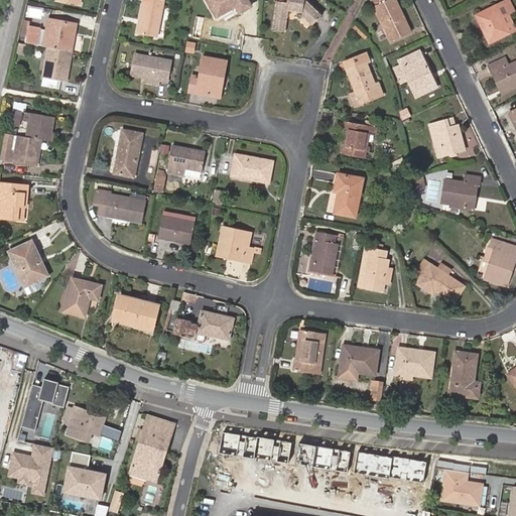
[(163,1),(157,0),(143,0),(137,33),(156,36),(163,1)]
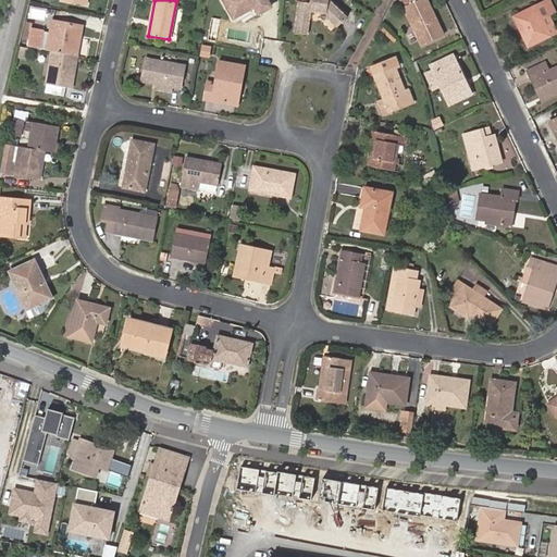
[(265,0),(222,0),(233,19),(255,8),(259,15),(271,9),(265,0)]
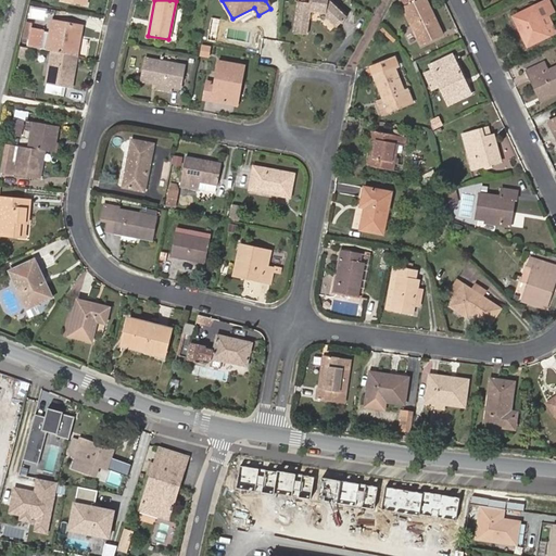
[(310,0),(310,4),(297,2),(293,33),(307,35),(310,13),(323,15),(336,27),(345,17),(328,1),(327,0),(310,0)]
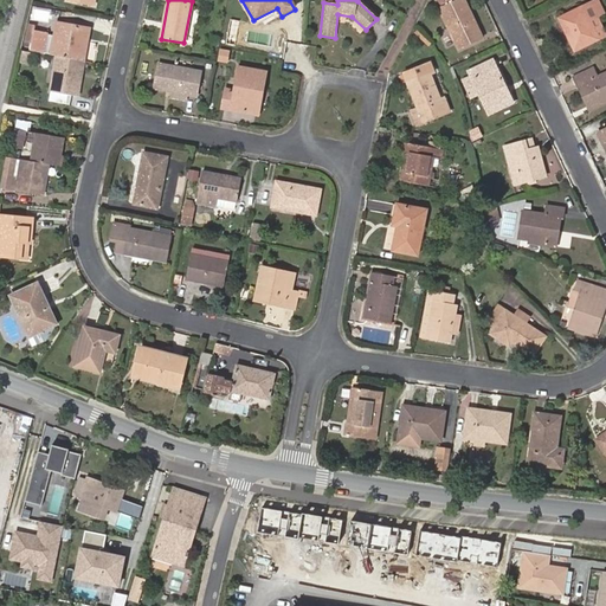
[(468,39),(479,33),(463,0),(458,0),(456,1),(455,0),(433,0),(439,10),(458,51),(471,45),(468,39)]
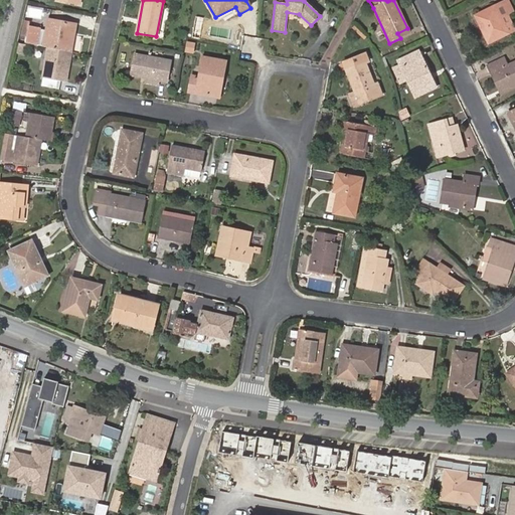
[(503,3),(495,7),(500,18),(509,15),(503,3)]
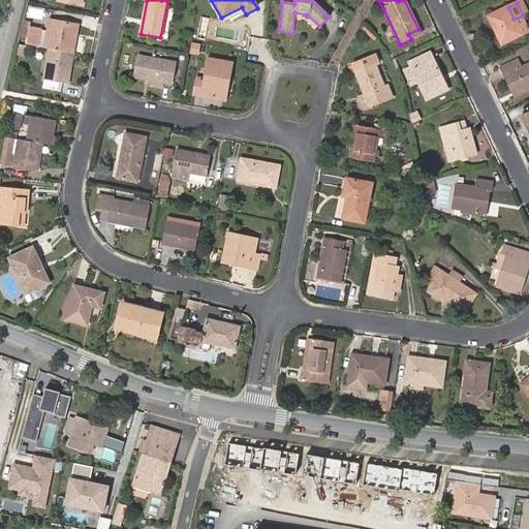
[(514,19),(508,7),(488,17),(501,44),(528,31),(528,29),(523,16),(514,19)]
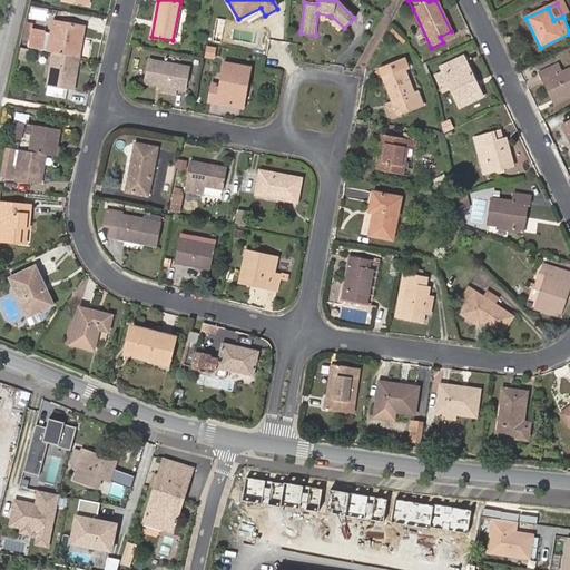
[(52,52),(79,57),(84,27),(52,21),(47,51),(52,52)]
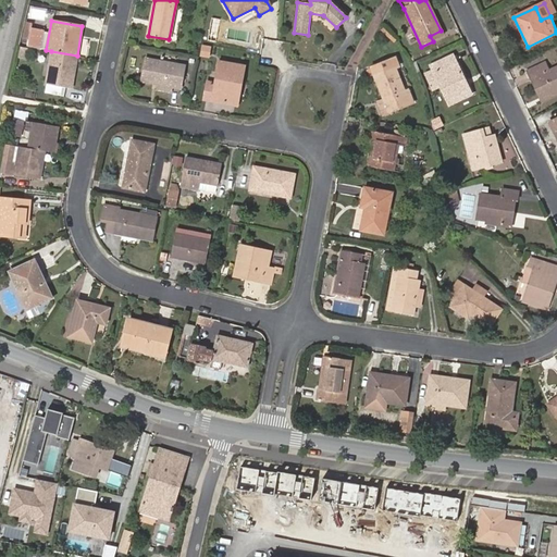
[(42,31),(32,28),(28,45),(39,47),(42,31)]
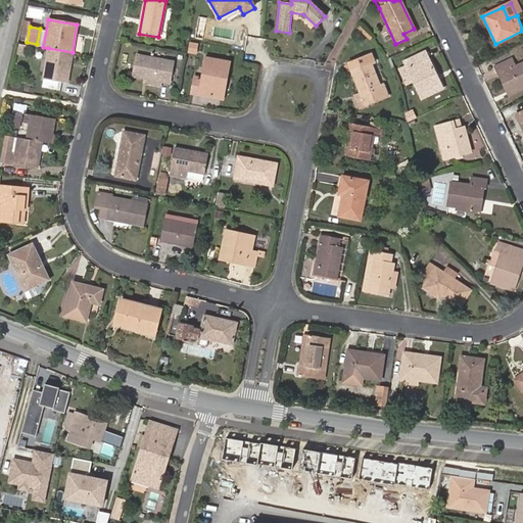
[(416,34),(414,29),(403,34),(407,39),(416,34)]
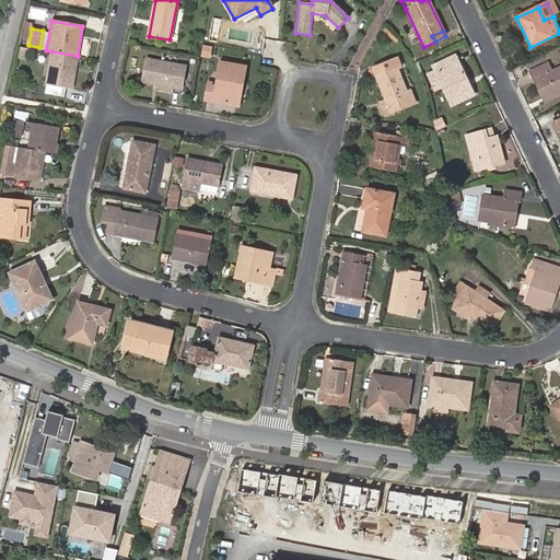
[(211,48),(203,46),(201,56),(209,58),(211,48)]
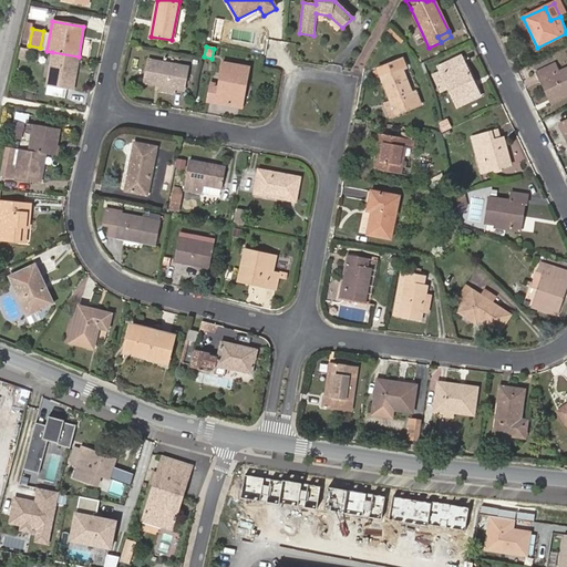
[(72,89),(79,57),(52,52),(48,84),(72,89)]
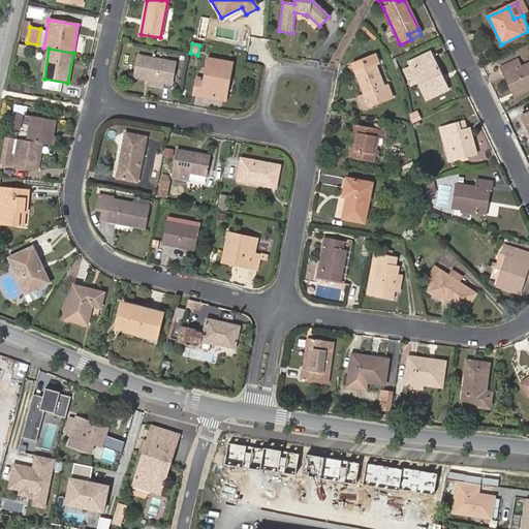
[(429,54),(408,63),(427,99),(447,90),(429,54)]
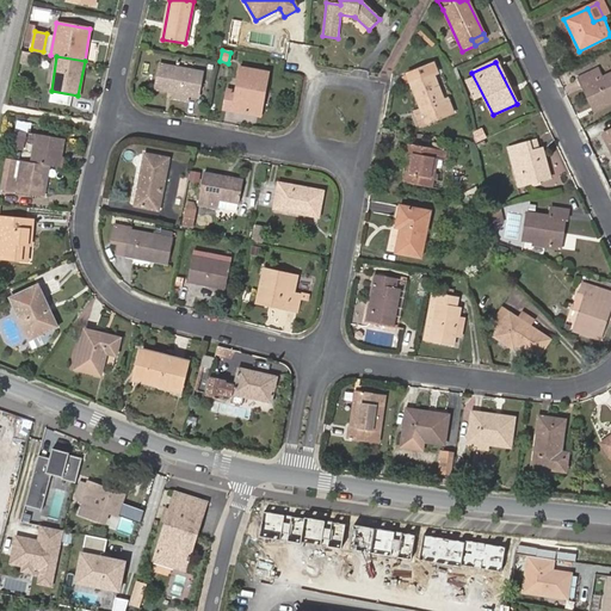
[(173,93),(190,97),(198,98),(203,73),(159,65),(155,90),(173,93)]
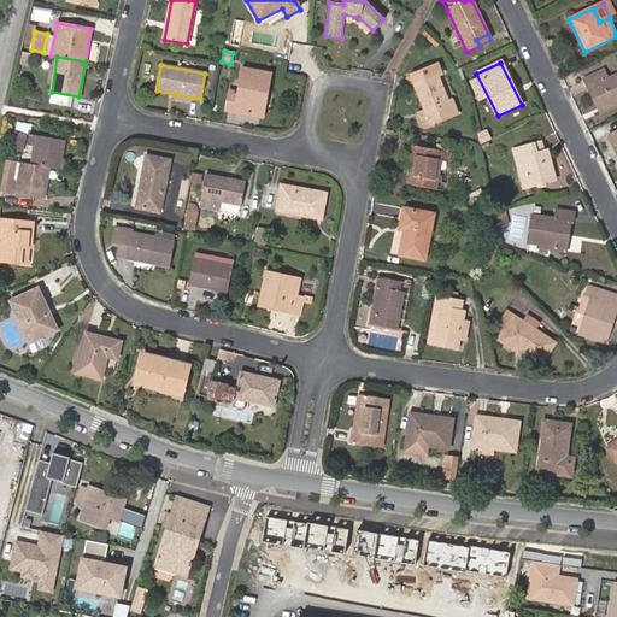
[(448,103),(438,75),(442,74),(438,65),(411,76),(425,111),(419,113),(425,128),(435,124),(458,115),(452,101),(448,103)]
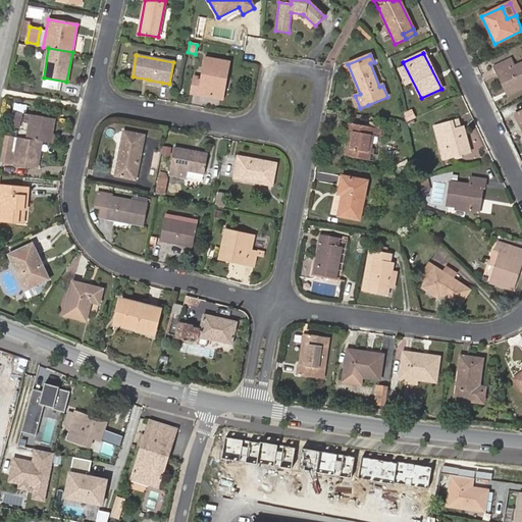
[(220,83),(225,83),(228,62),(207,58),(203,79),(195,77),(193,93),(217,98),(220,83)]
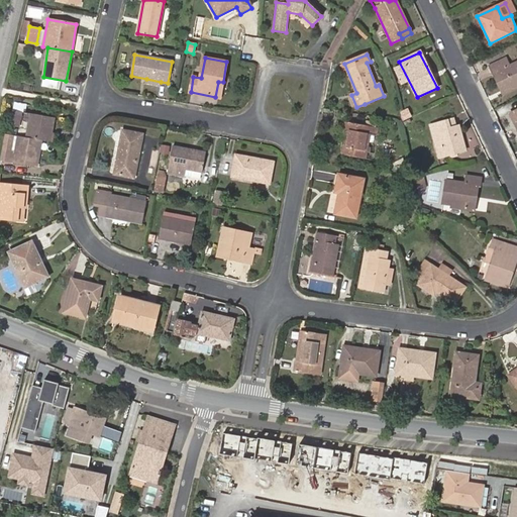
[(505,90),(516,84),(516,63),(509,67),(506,60),(490,67),(493,75),(496,73),(505,90)]
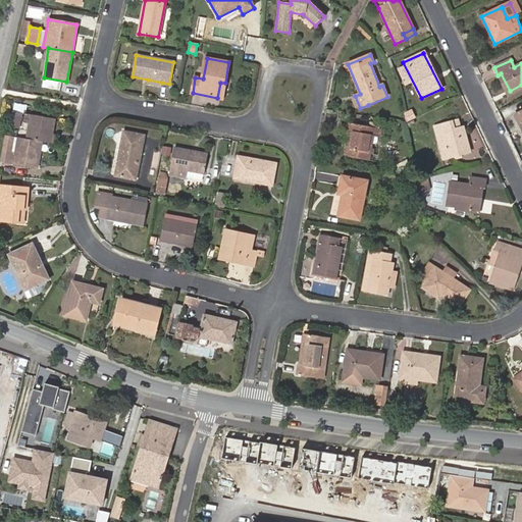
[(521,90),(521,85),(510,91),(501,73),(498,75),(508,97),(521,90)]
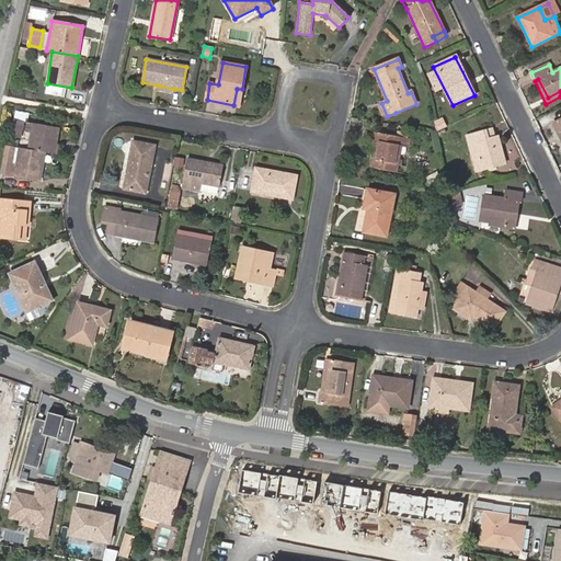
[(447,127),(443,118),(435,122),(438,130),(447,127)]
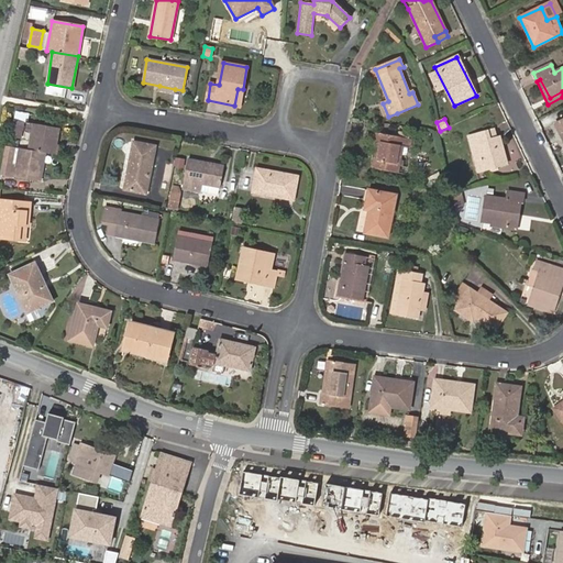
[(24,122),(14,120),(11,135),(21,138),(24,122)]
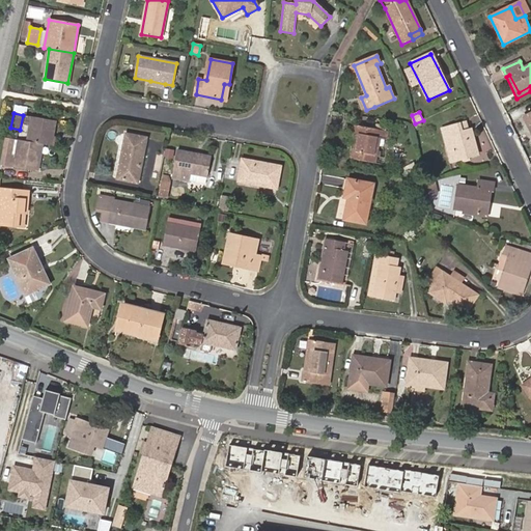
[(43,144),(51,146),(55,120),(31,117),(27,141),(43,144)]
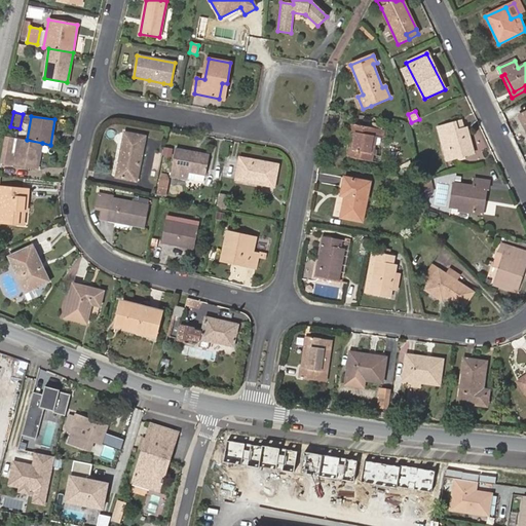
[(352,133),(350,140),(347,156),(372,161),(378,137),(381,138),(383,130),(348,123),(347,132),(352,133)]
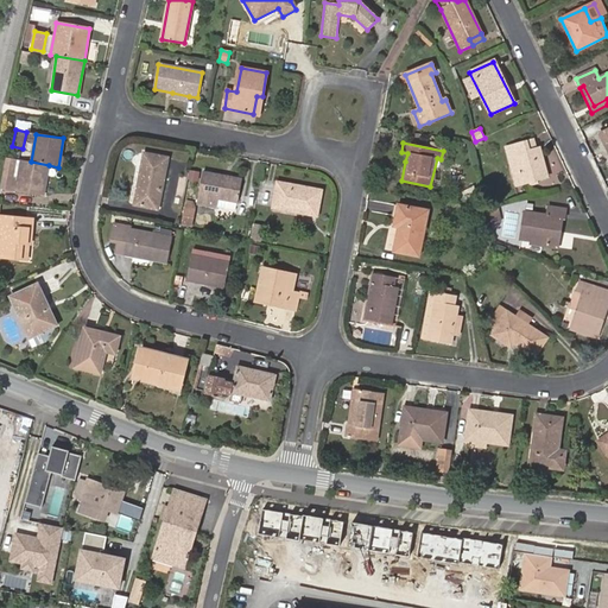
[(514,154),(523,184),(548,177),(539,149),(529,151),(526,143),(506,147),(508,156),(514,154)]
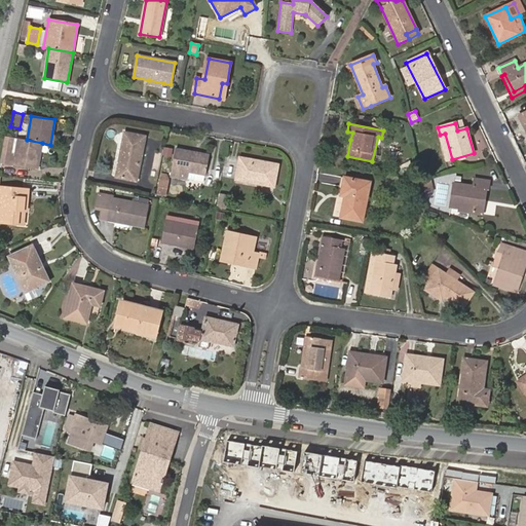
[(145,137),(124,133),(115,178),(136,182),(145,137)]
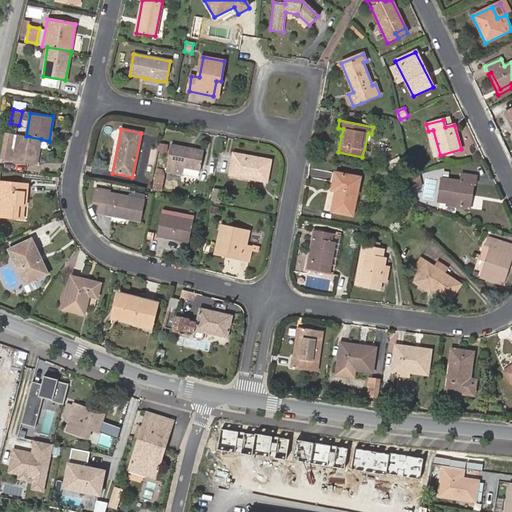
[(434,156),(440,155),(433,130),(428,131),(434,156)]
